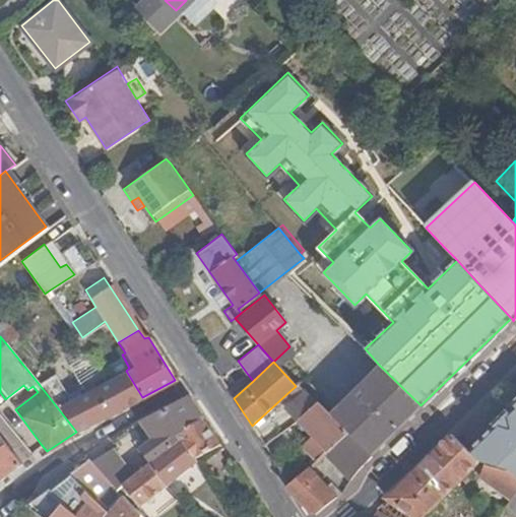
[(406,419),(421,405),(378,364),(355,387),(397,429),(406,419)]
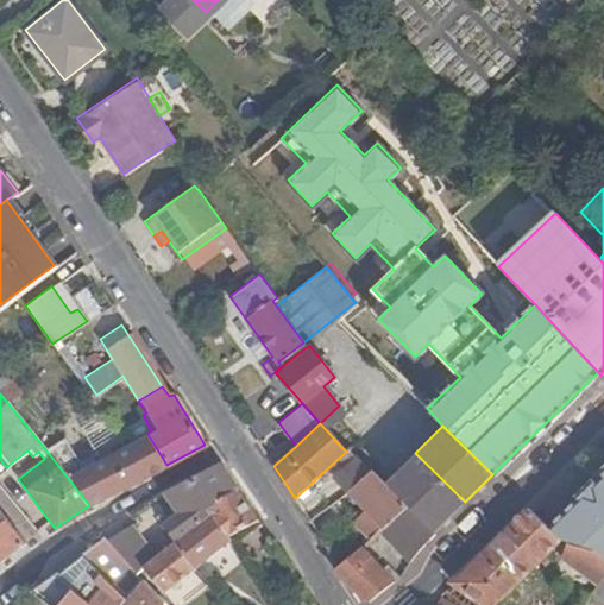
[(89,505),(90,506),(167,465),(148,434),(125,446),(105,458),(100,449),(89,457),(88,455),(79,462),(62,438),(46,451),(89,505)]
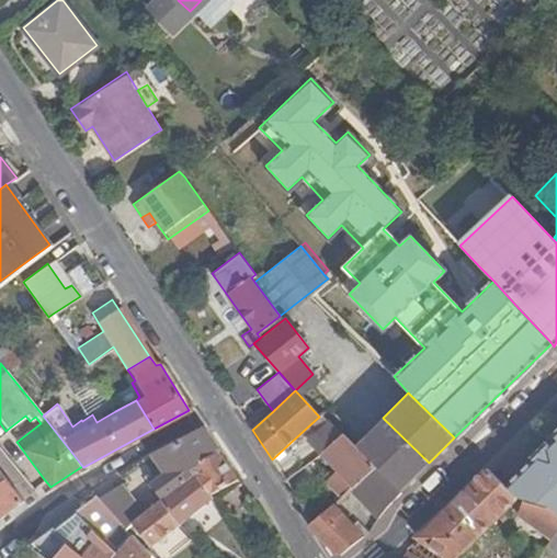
[(265,401),(243,417),(252,430),(273,411),(265,401)]
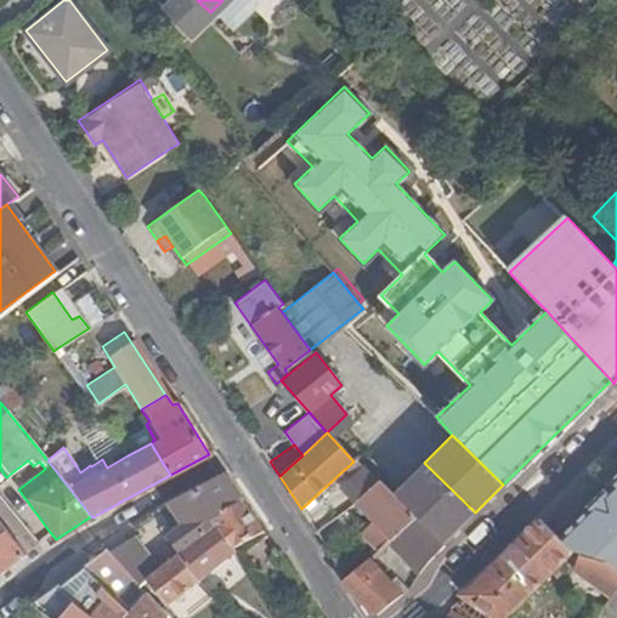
[(458,529),(475,512),(424,463),(413,474),(395,457),(377,476),(378,478),(413,512),(445,543),(458,529)]
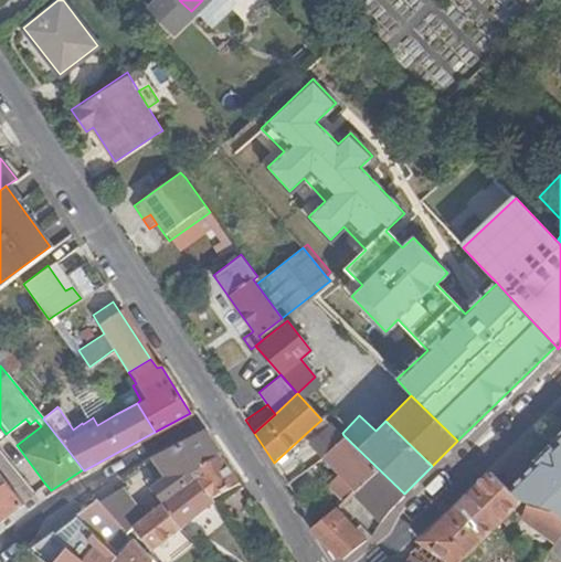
[(321,420),(313,427),(318,433),(331,423),(326,416),(321,420)]
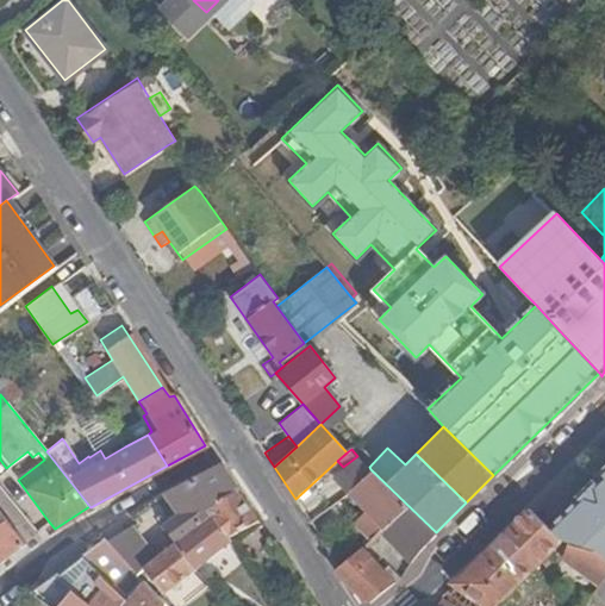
[(370,469),(369,467),(357,456),(343,467),(334,475),(349,491),(370,469)]
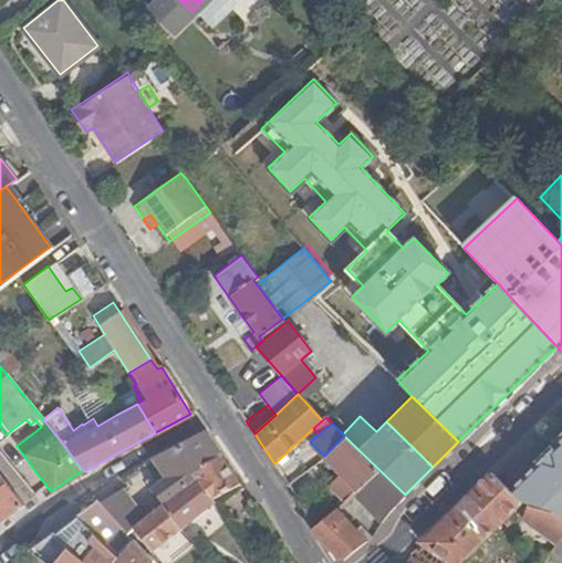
[(203,429),(152,457),(166,479),(151,490),(160,503),(195,478),(193,476),(219,456),(203,429)]
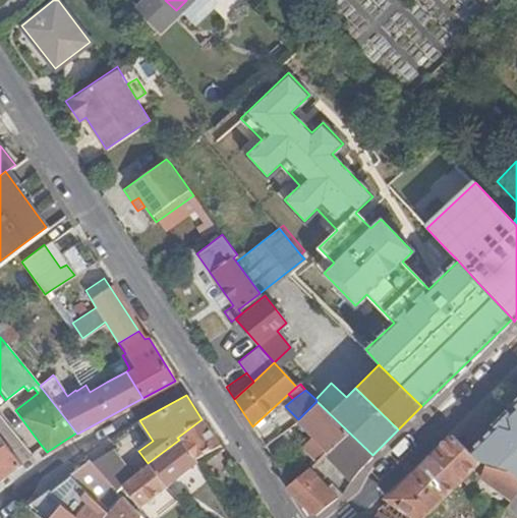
[(475,462),(482,464),(507,471),(516,478),(516,397),(508,406),(511,409),(466,453),(475,462)]
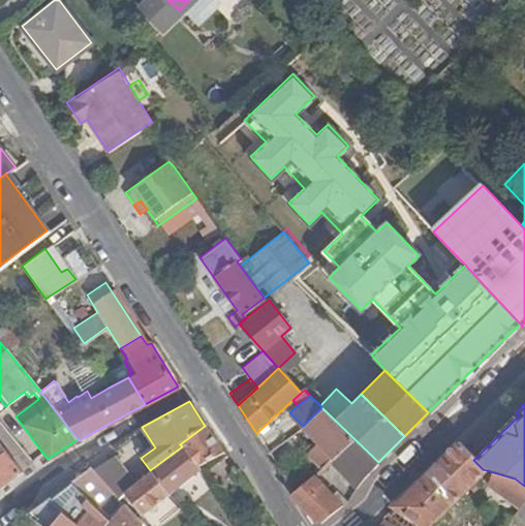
[(332,457),(351,436),(321,407),(303,426),(314,437),(303,447),(319,467),(332,457)]
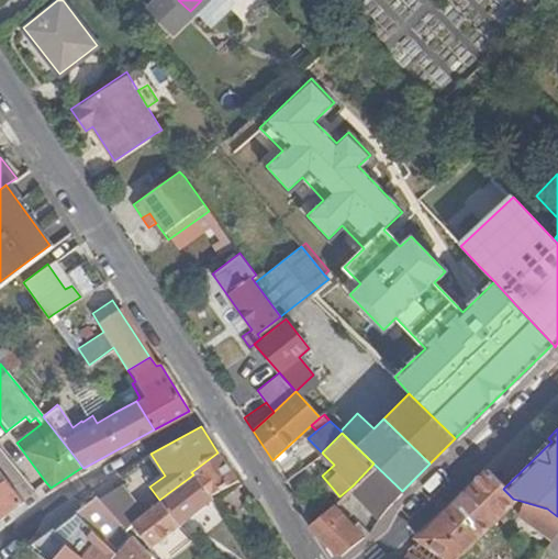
[(208,494),(236,479),(218,453),(191,472),(193,474),(208,494)]
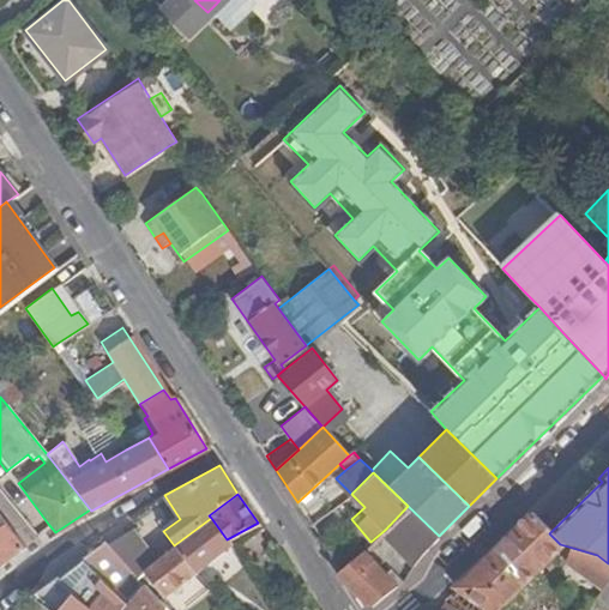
[(412,562),(439,536),(408,506),(385,530),(412,562)]
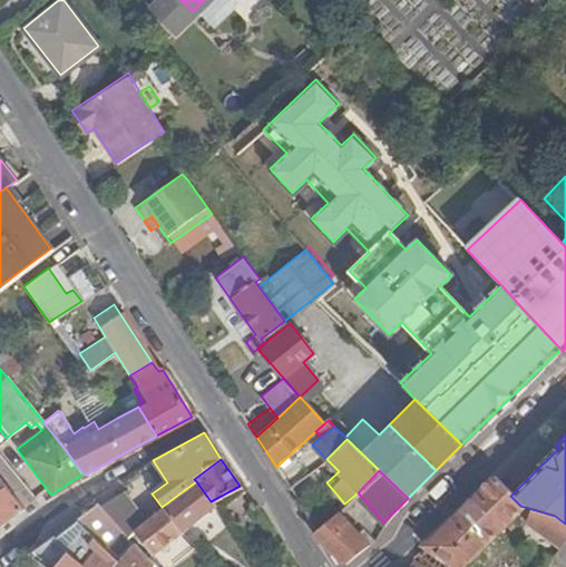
[(422,543),(458,566),(460,566),(520,506),(510,496),(491,477),(454,514),(422,543)]
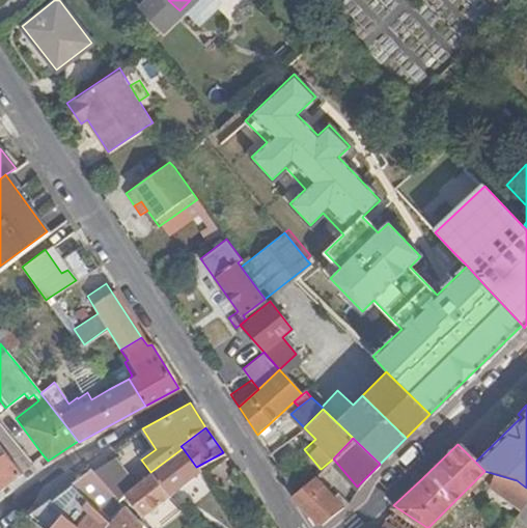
[(199,471),(196,467),(183,448),(150,472),(167,495),(199,471)]
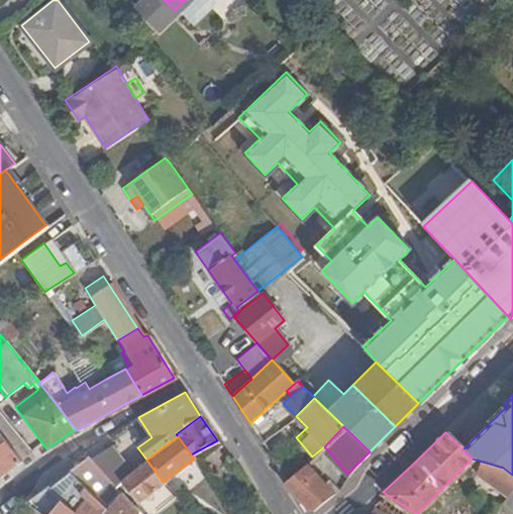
[(0,476),(20,459),(3,438),(0,441),(0,476)]
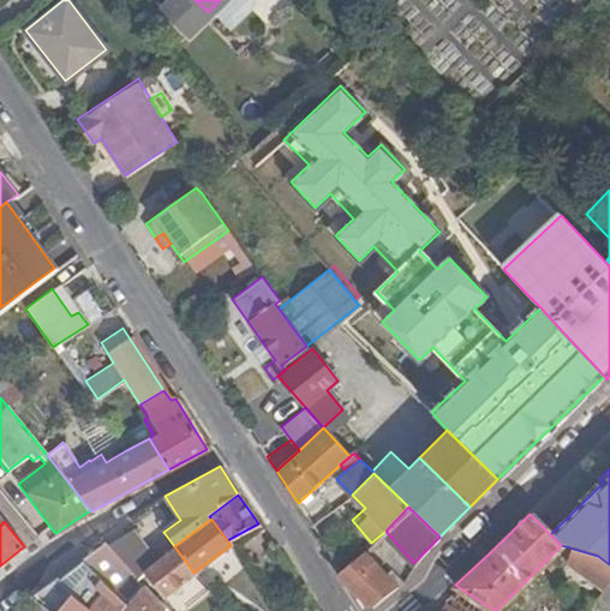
[(154,562),(129,528),(106,544),(135,576),(142,570),(154,562)]
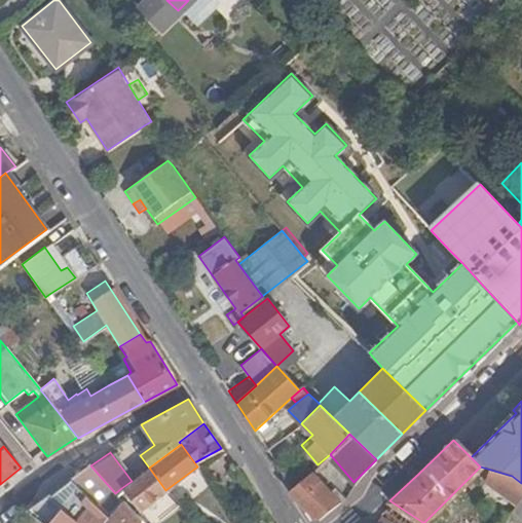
[(276,464),(292,489),(303,478),(288,456),(276,464)]
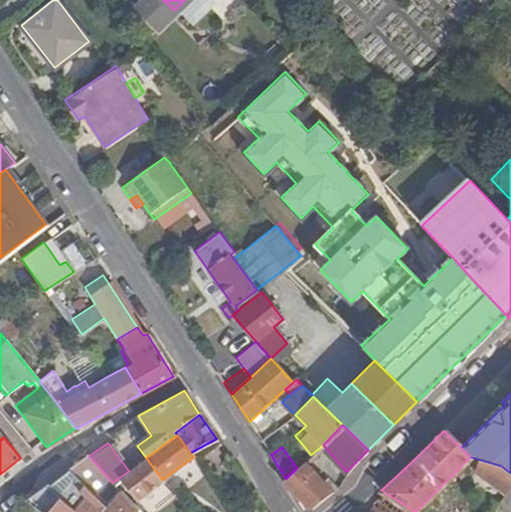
[(140,511),(113,483),(89,456),(86,455),(50,479),(23,501),(36,511),(140,511)]
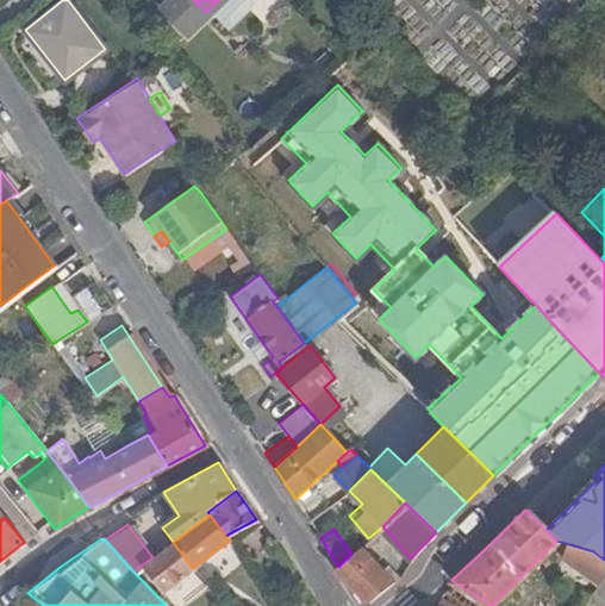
[(173,542),(153,557),(141,566),(161,592),(175,580),(192,568),(173,542)]
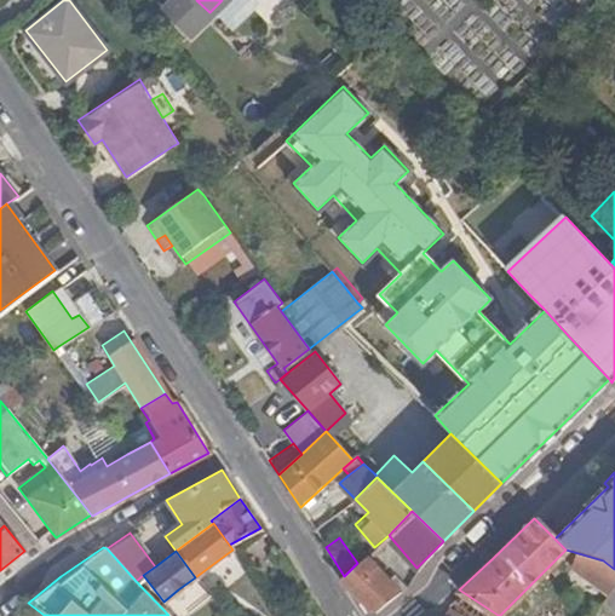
[(601,602),(614,612),(614,569),(603,560),(574,552),(572,565),(597,573),(590,583),(604,596),(601,602)]
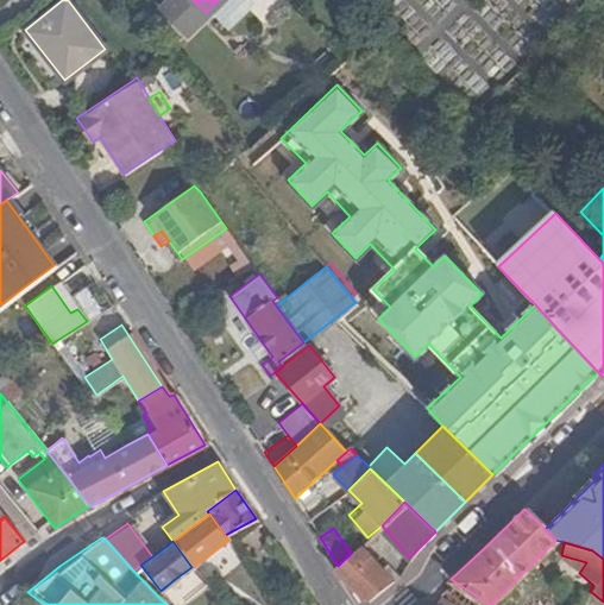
[(369,600),(395,578),(360,544),(351,553),(338,566),(334,568),(369,600)]
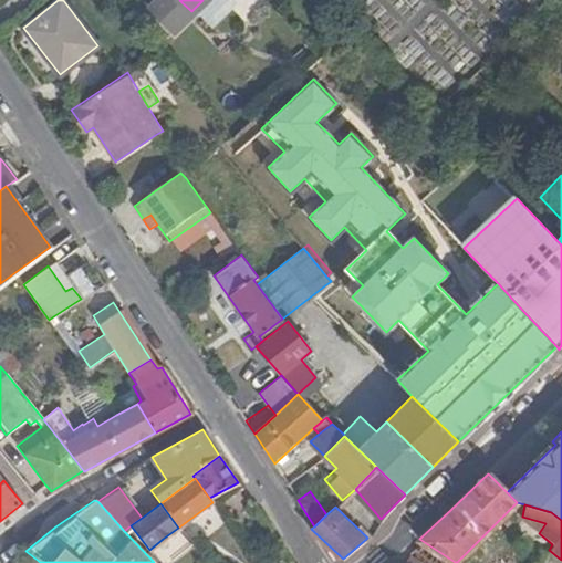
[(40,562),(25,551),(8,562),(40,562)]
